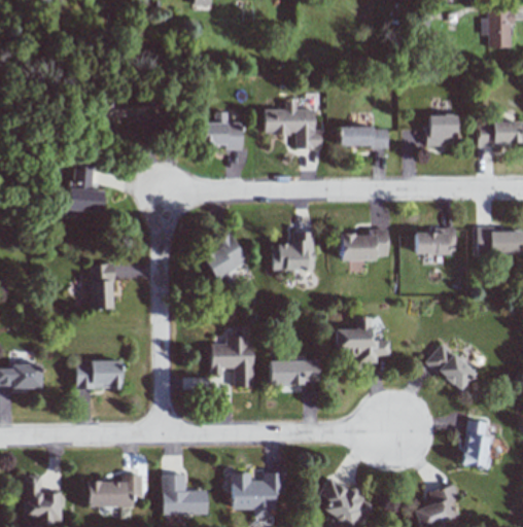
[(489,11),(489,19),(482,19),(483,35),(489,35),(489,47),(512,47),(512,24),(515,24),(515,11),(489,11)]
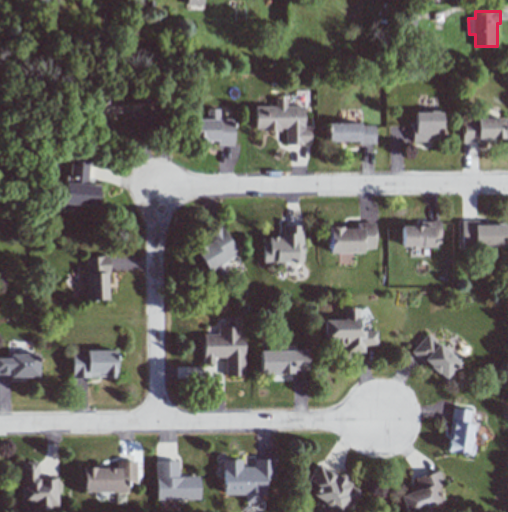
[(306,106),(289,106),(289,100),(277,99),(277,106),(258,106),(258,130),(288,130),(287,145),(313,145),(313,126),(306,126),(306,106)]
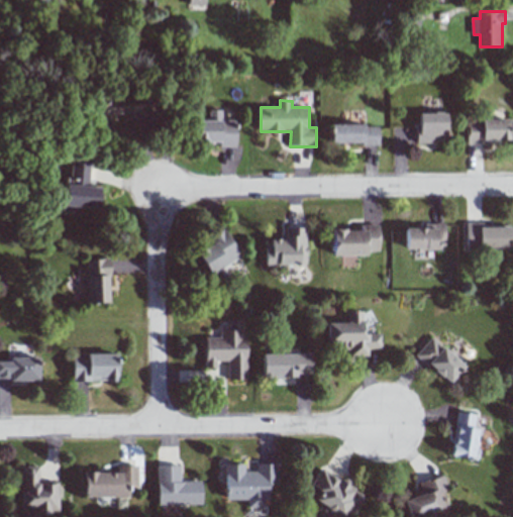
[(237,120),(223,120),(223,110),(211,110),(212,120),(196,120),(197,142),(222,141),(222,147),(238,147),(237,120)]
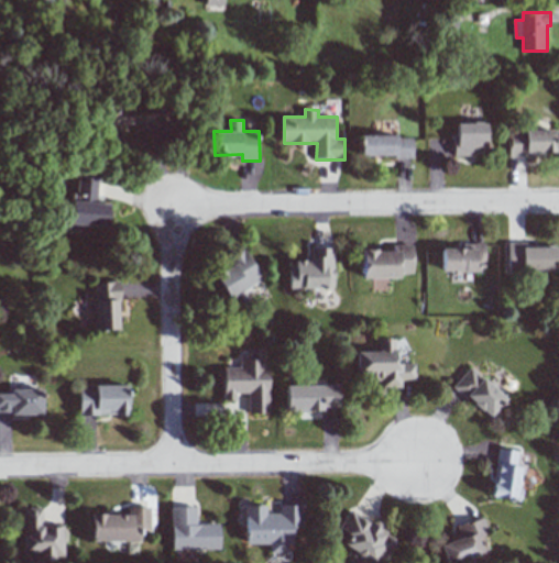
[(458,155),(489,156),(490,123),(458,123),(458,155)]
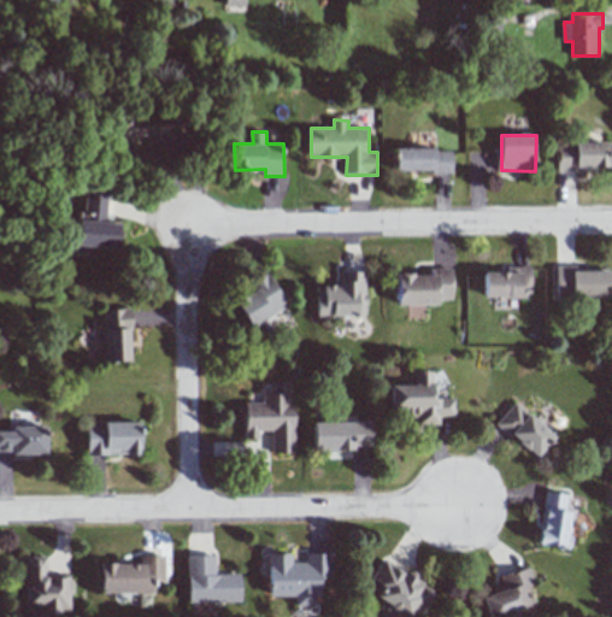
[(611,141),(560,144),(560,171),(611,169),(611,141)]
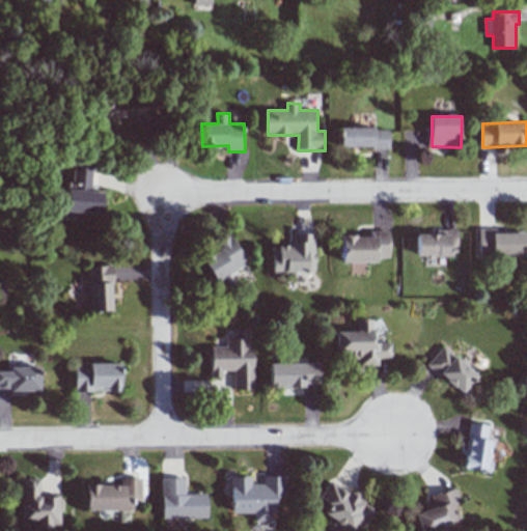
[(342,148),(391,147),(391,128),(342,129),(342,148)]
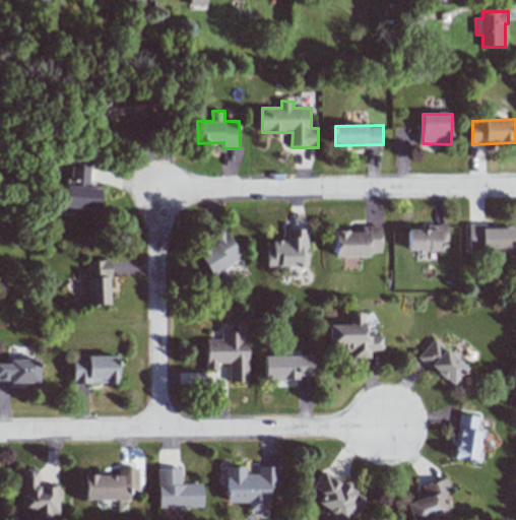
[(102,209),(102,188),(91,187),(92,160),(71,160),(70,207),(102,209)]
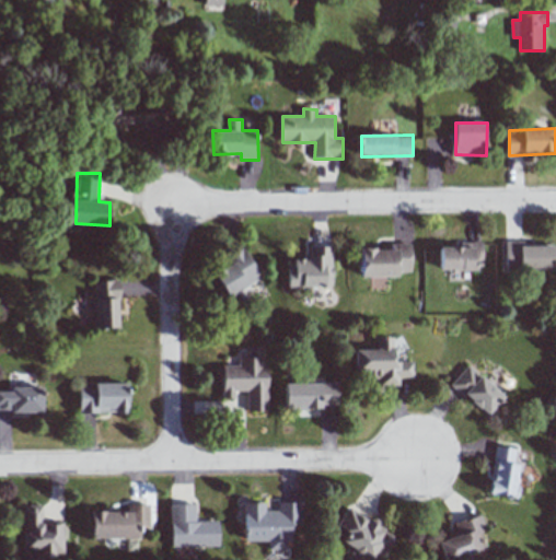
[(442,247),(441,270),(476,270),(476,261),(485,261),(485,242),(462,242),(462,247),(442,247)]
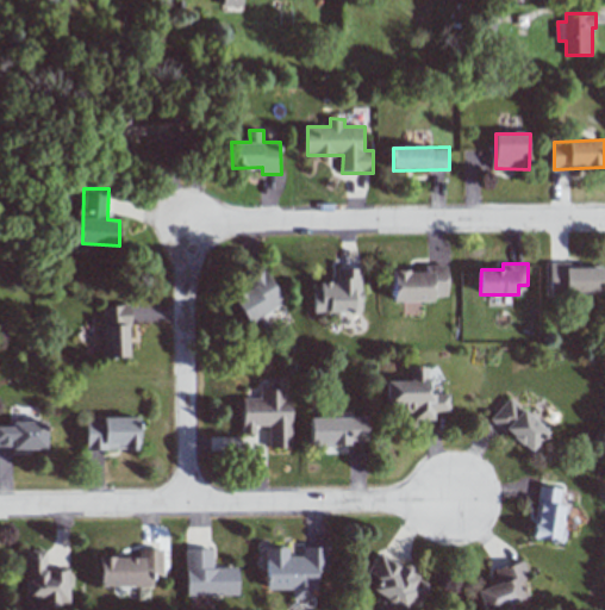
[(394,302),(436,300),(436,297),(450,296),(449,265),(428,266),(428,271),(394,272),(394,302)]
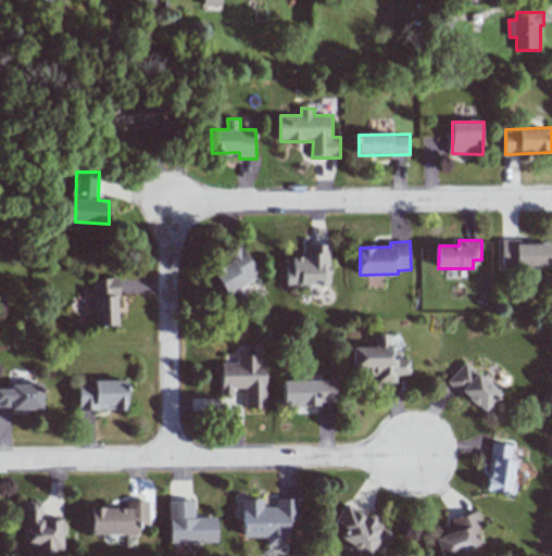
[(551,242),(504,241),(503,267),(551,268),(551,242)]
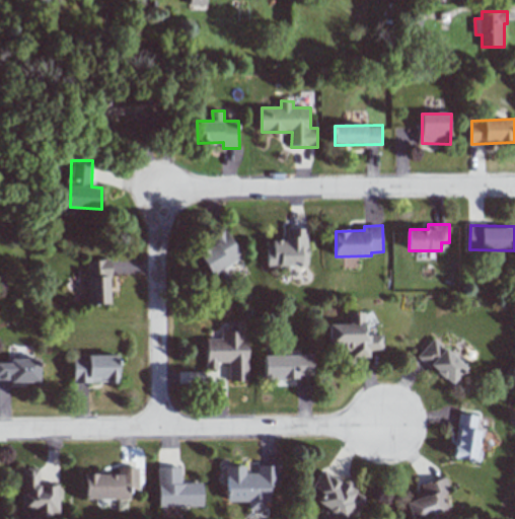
[(311,265),(310,228),(289,229),(289,238),(270,239),(271,266),(311,265)]
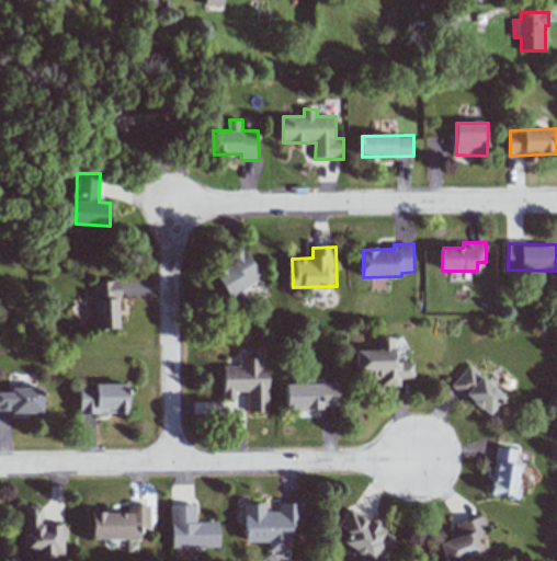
[(234,265),(218,272),(229,297),(263,282),(248,248),(230,256),(234,265)]
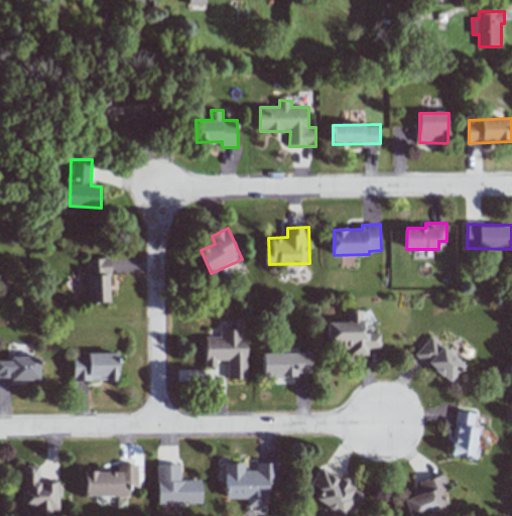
[(112,301),(111,258),(89,259),(91,302),(112,301)]
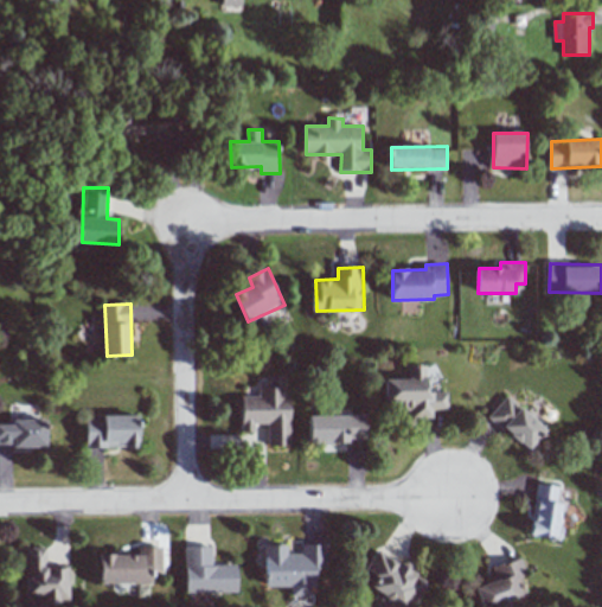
[(428,391),(428,365),(410,365),(410,379),(386,379),(386,408),(414,408),(414,419),(436,419),(436,410),(450,410),(450,391),(428,391)]
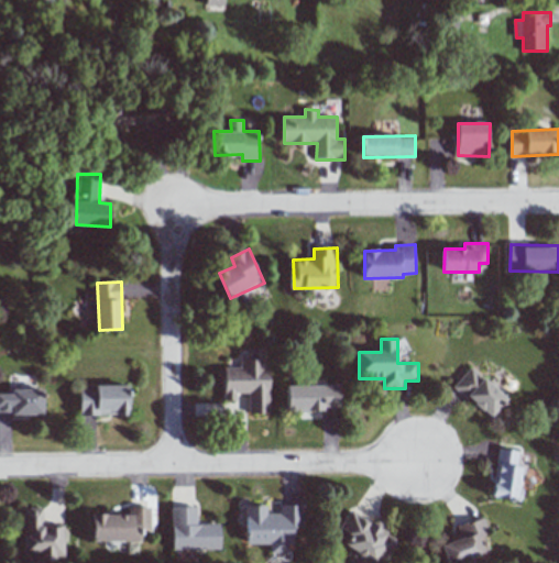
[(226,367),(226,400),(238,400),(238,393),(251,393),(251,414),(272,414),(272,366),(267,366),(267,350),(252,350),(252,359),(242,359),(242,367),(226,367)]
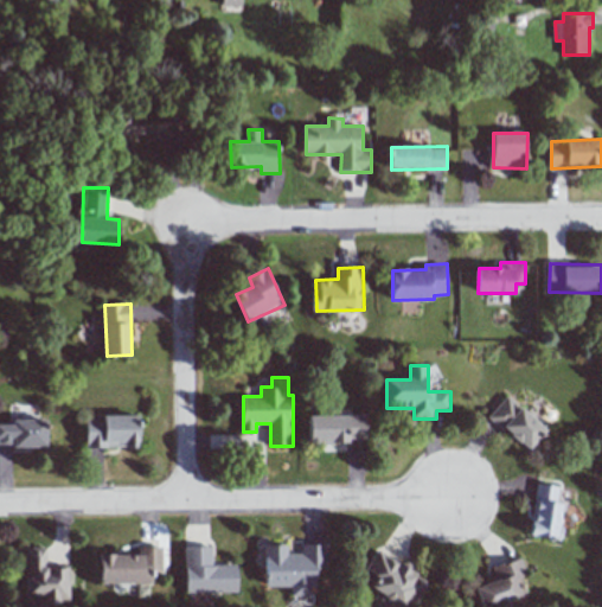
[(530,451),(549,430),(511,395),(492,416),(530,451)]
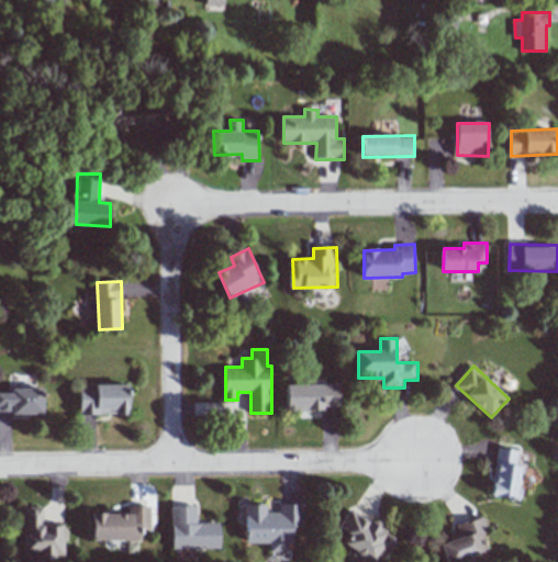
[(342,406),(343,384),(288,383),(288,411),(325,411),(325,406),(342,406)]
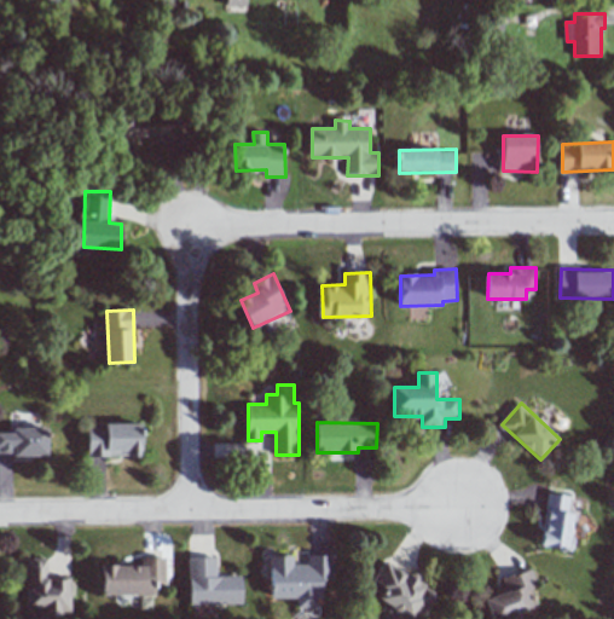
[(91,456),(131,455),(131,457),(144,457),(144,423),(90,424),(91,456)]
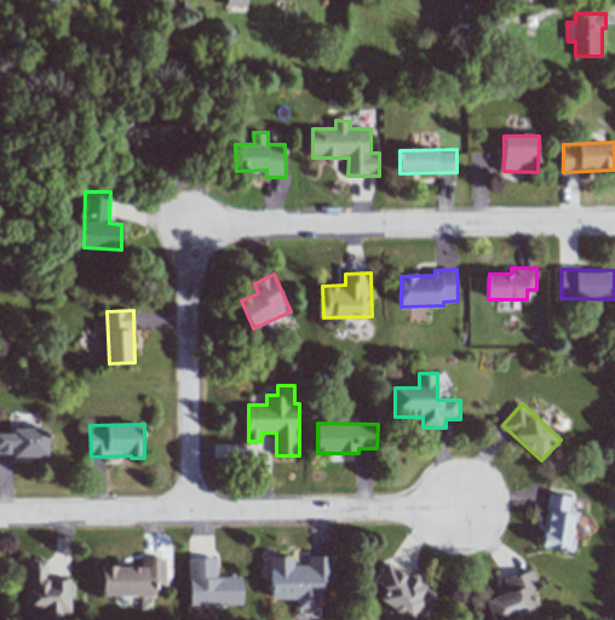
[(0,434),(0,455),(50,455),(50,428),(15,429),(15,434),(0,434)]
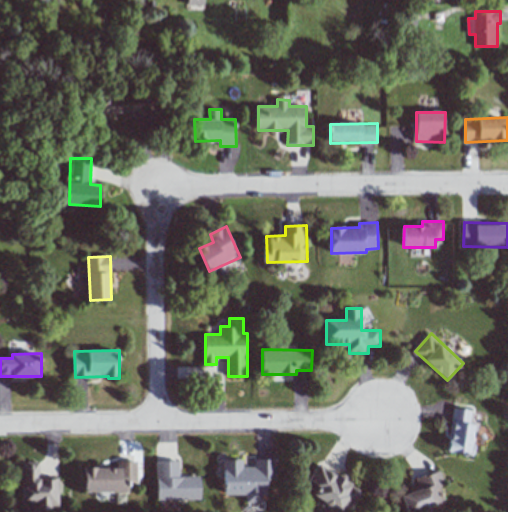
[(476,410),(455,408),(449,452),(473,455),(475,444),(471,443),(476,410)]
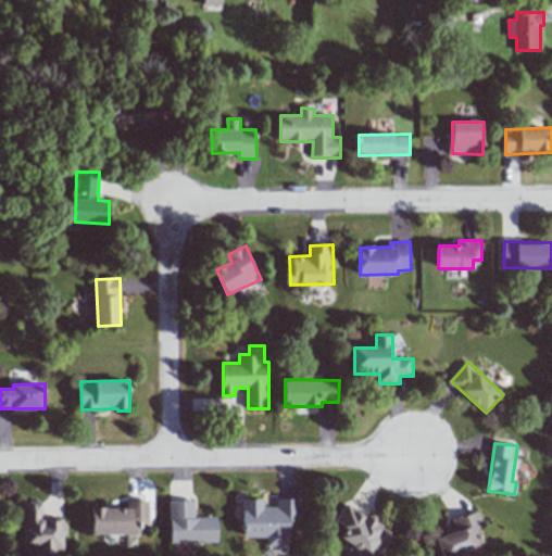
[(245,500),(246,538),(267,538),(267,546),(289,546),(289,521),(301,521),(300,498),(279,500),(279,507),(265,507),(265,500),(245,500)]
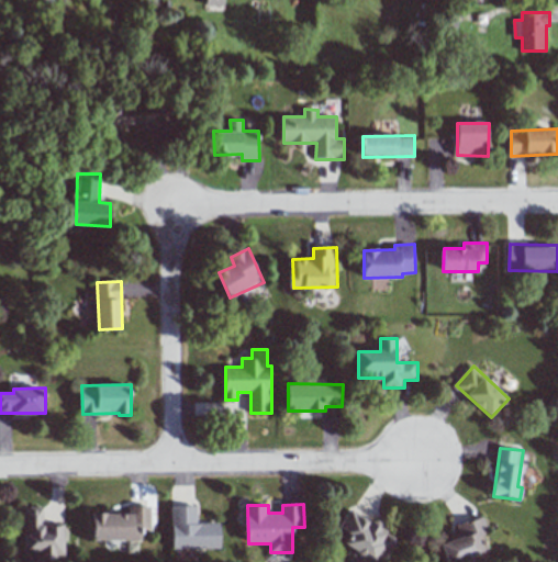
[(174,549),(222,548),(222,523),(199,524),(198,505),(174,506),(174,549)]
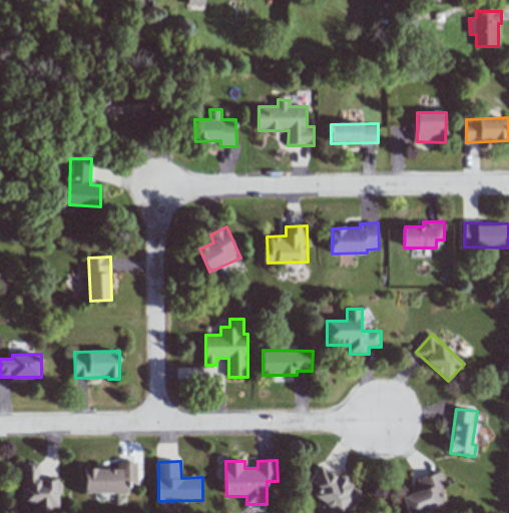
[(86,493),(130,493),(130,484),(139,484),(139,462),(119,462),(119,468),(86,469),(86,493)]
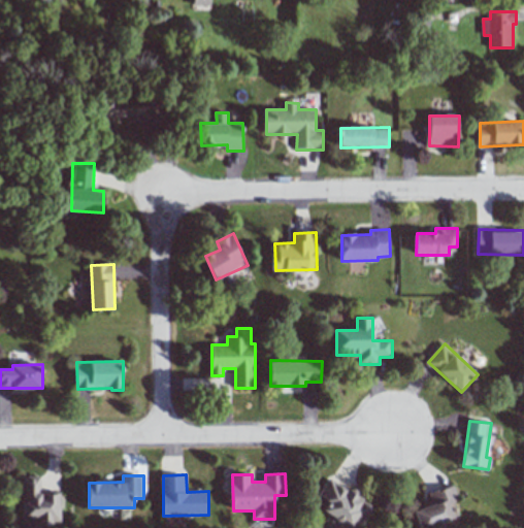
[(27,523),(63,523),(63,494),(42,494),(42,476),(24,476),(24,500),(27,500),(27,523)]
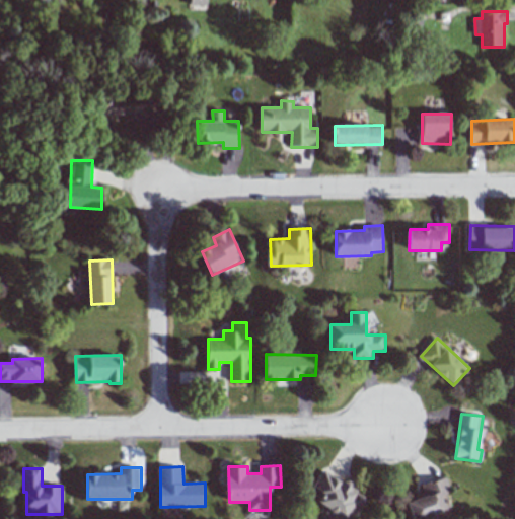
[(357,518),(369,496),(323,470),(314,488),(324,493),(318,503),(345,518),(348,513),(357,518)]
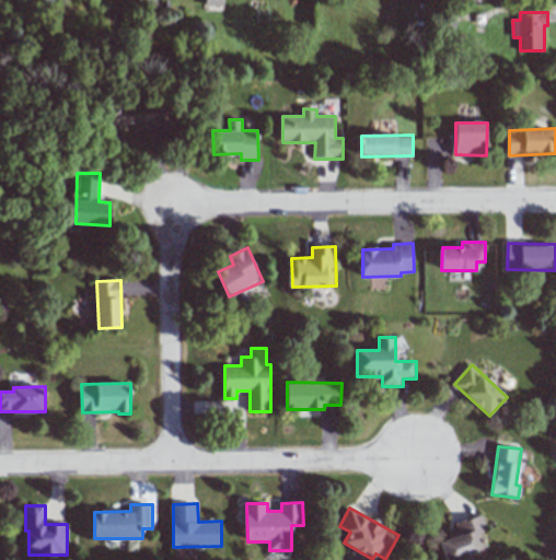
[(446,559),(455,559),(491,549),(481,515),(456,523),(461,535),(440,541),(446,559)]
